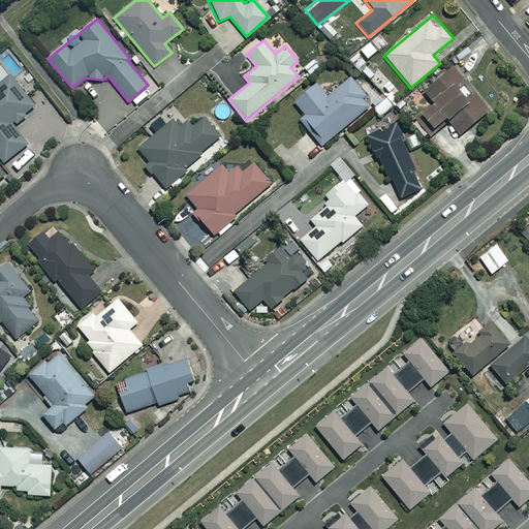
[(378,52),(370,41),(359,50),(367,60),(378,52)]
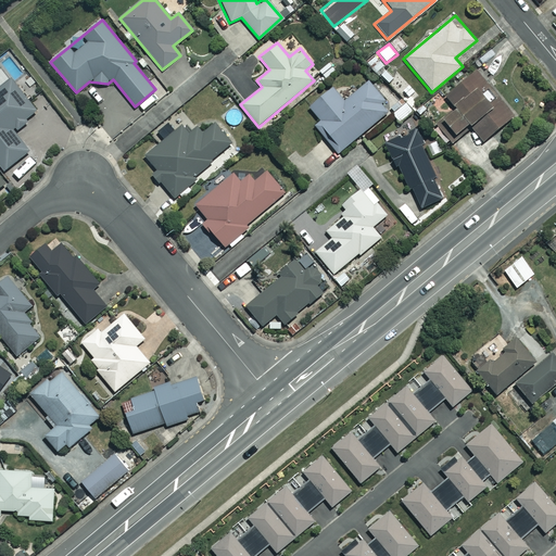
[(514,116),(476,71),(444,97),(454,109),(442,119),(455,136),(468,126),(482,143),(514,116)]
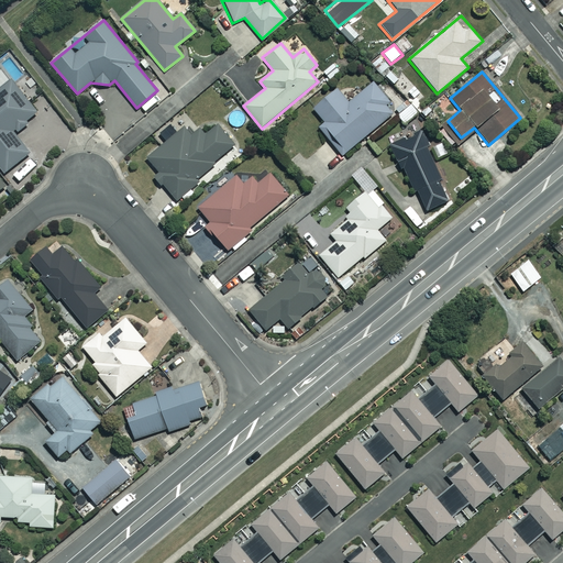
[(14,136),(30,124),(28,121),(36,114),(9,79),(0,86),(0,168),(4,175),(30,155),(14,136)]
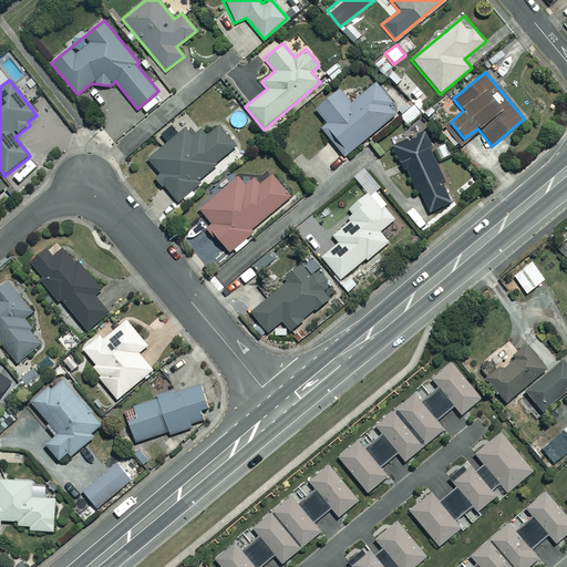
[(387,93),(390,91),(382,82),(379,84),(377,81),(350,103),(337,86),(312,107),(326,124),(319,130),(344,158),(395,115),(393,112),(398,107),(387,93)]
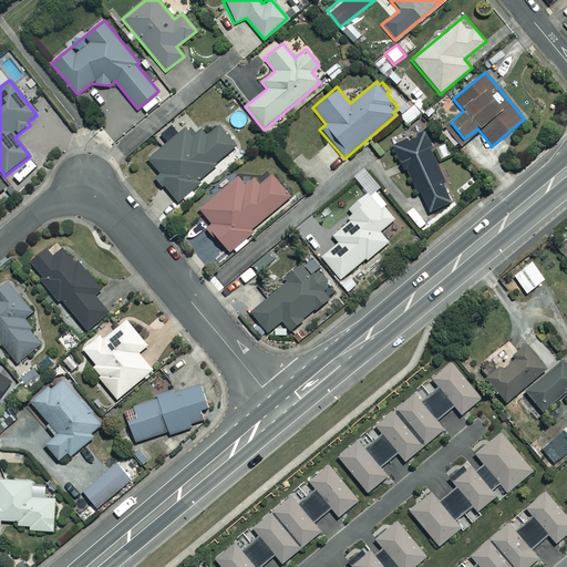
[(421,115),(411,102),(397,113),(406,126),(421,115)]
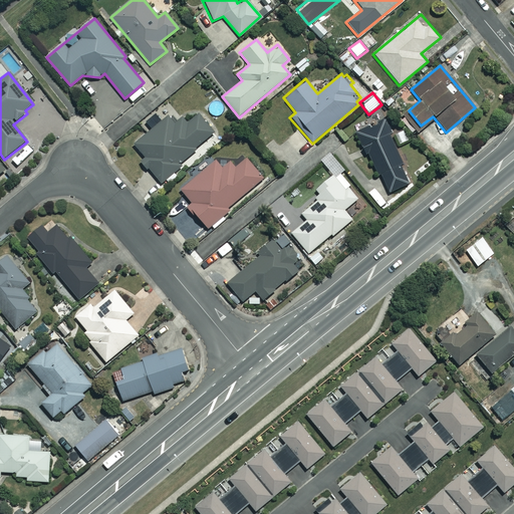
[(146,172),(150,169),(161,183),(180,167),(178,164),(196,150),(194,148),(214,132),(198,113),(187,122),(182,116),(174,122),(169,116),(135,145),(146,158),(139,164),(146,172)]
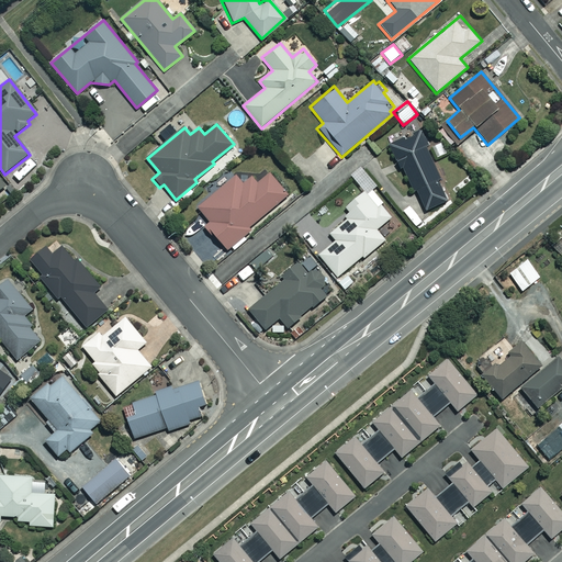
[(404,176),(412,194),(414,193),(423,212),(447,202),(438,182),(442,180),(420,128),(386,145),(401,177),(404,176)]
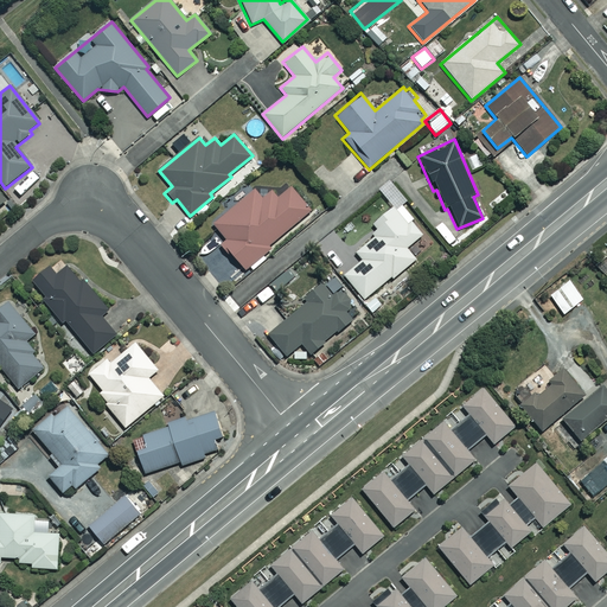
[(246,272),(250,268),(253,270),(267,257),(264,255),(270,250),(268,247),(311,210),(291,186),(276,198),(270,191),(262,199),(254,190),(213,224),(227,240),(222,243),(246,272)]
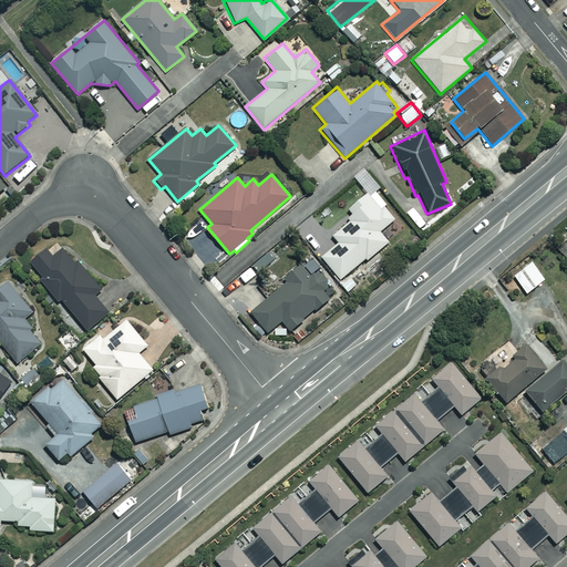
[(322,258),(341,279),(364,258),(367,261),(388,243),(380,233),(395,218),(384,206),(385,204),(377,194),(382,189),(371,177),(360,187),(366,194),(348,209),(356,218),(333,237),(339,243),(322,258)]
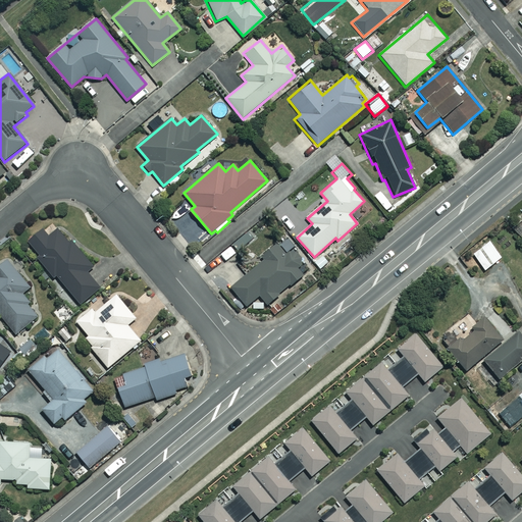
[(36,259),(53,278),(55,276),(81,304),(100,286),(87,273),(94,266),(59,228),(49,238),(42,229),(28,243),(40,256),(36,259)]
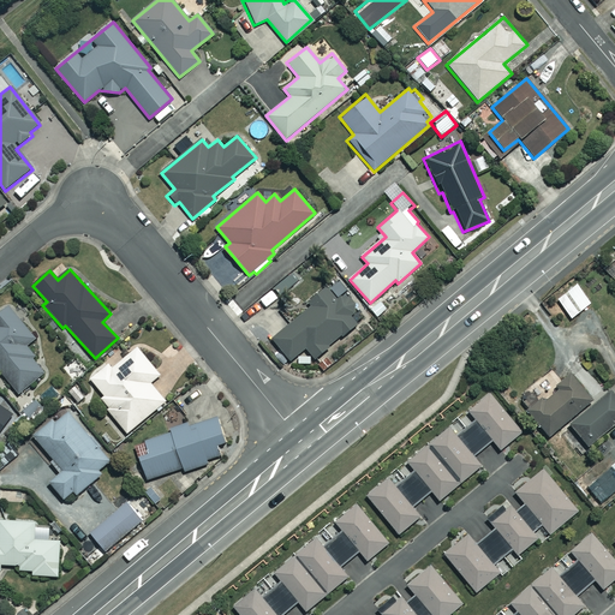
[(592,303),(577,282),(556,299),(572,320),(592,303)]
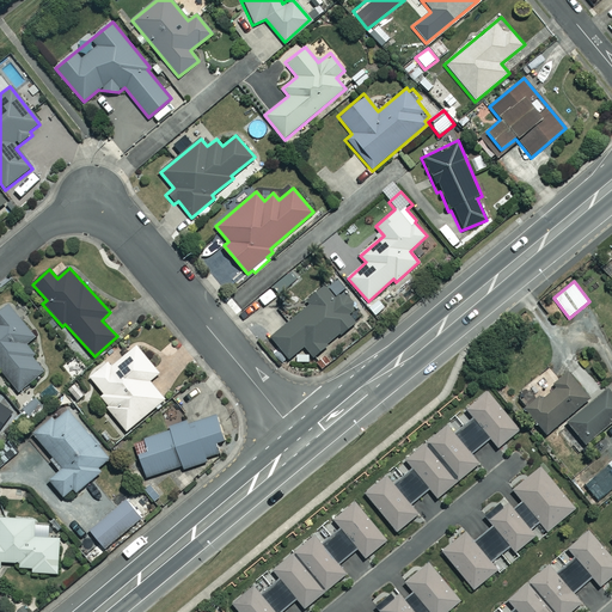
[(343,293),(336,299),(324,286),(307,301),(310,304),(270,337),(288,359),(304,346),(313,356),(354,322),(349,314),(356,308),(343,293)]
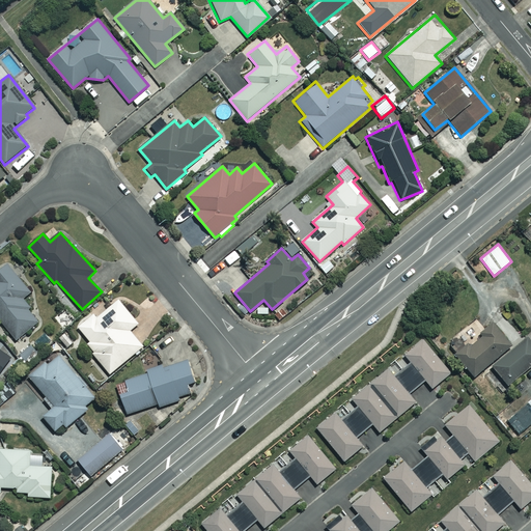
[(38,322),(20,299),(29,290),(7,264),(0,270),(0,319),(17,340),(38,322)]
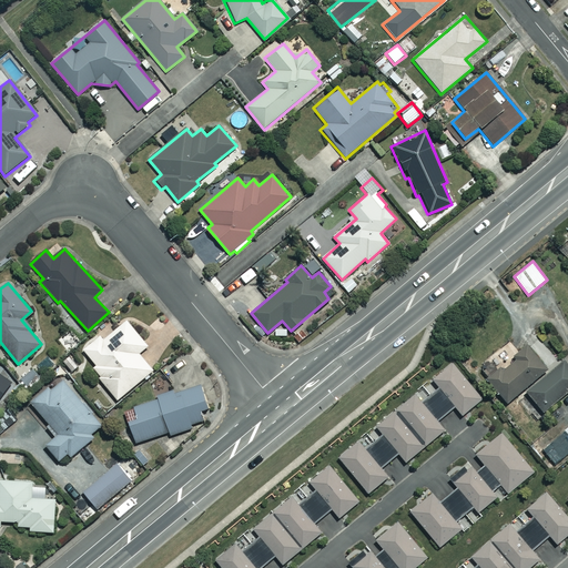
[(148,346),(128,322),(104,340),(101,336),(83,351),(95,365),(91,368),(117,399),(152,371),(138,354),(148,346)]
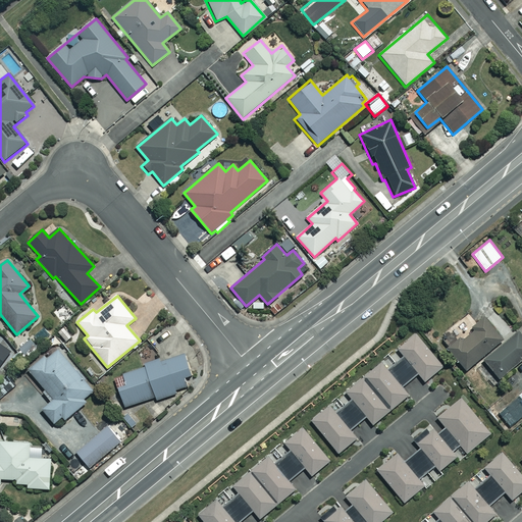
[(470,332),(468,330),(446,349),(465,372),(504,340),(484,316),(471,327),(473,330),(470,332)]
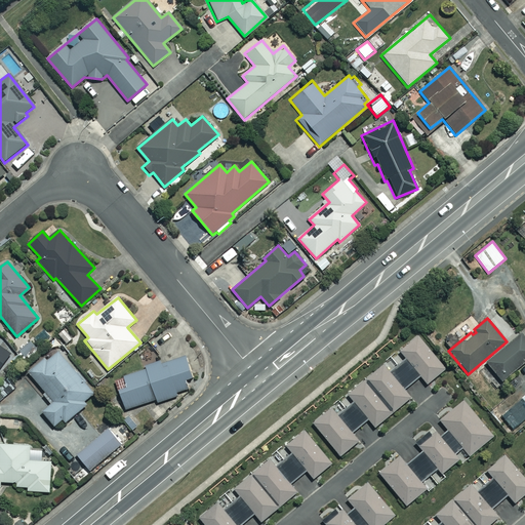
[(524,362),(524,336),(522,332),(485,363),(501,382),(524,362)]
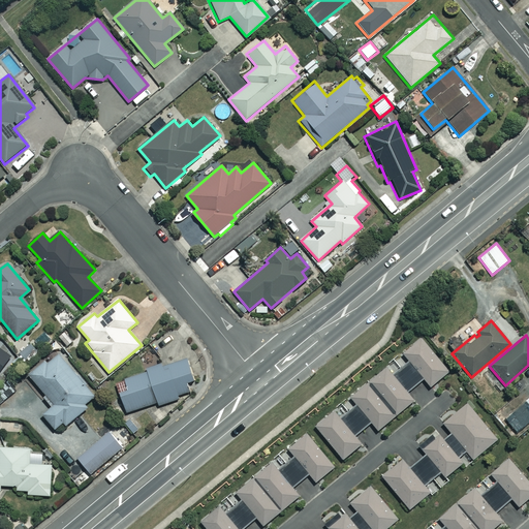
[(367,383),(394,416),(413,401),(408,395),(427,380),(431,386),(448,371),(421,338),(403,353),(410,362),(393,376),(386,368),(367,383)]
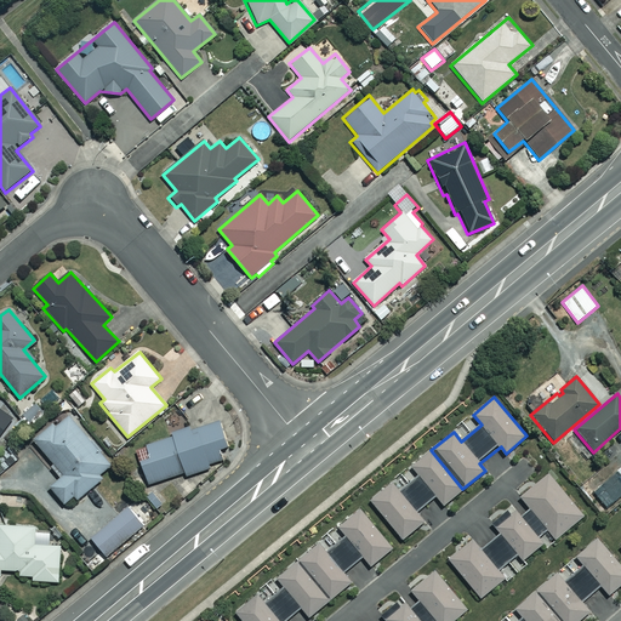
[(0,433),(12,417),(0,408),(0,433)]
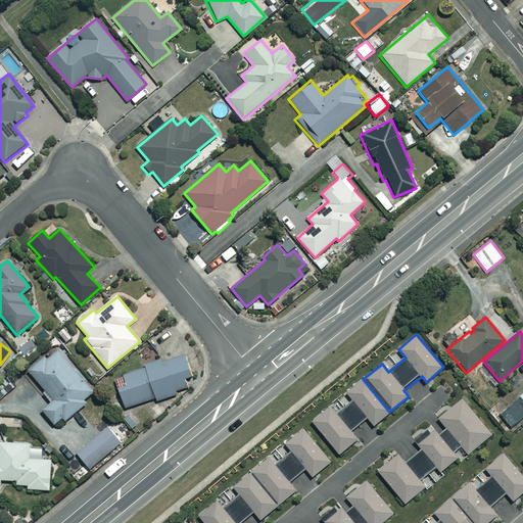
[(42,410),(54,425),(61,419),(63,422),(86,403),(83,400),(93,391),(59,349),(47,360),(44,355),(27,369),(44,390),(42,392),(50,403),(42,410)]
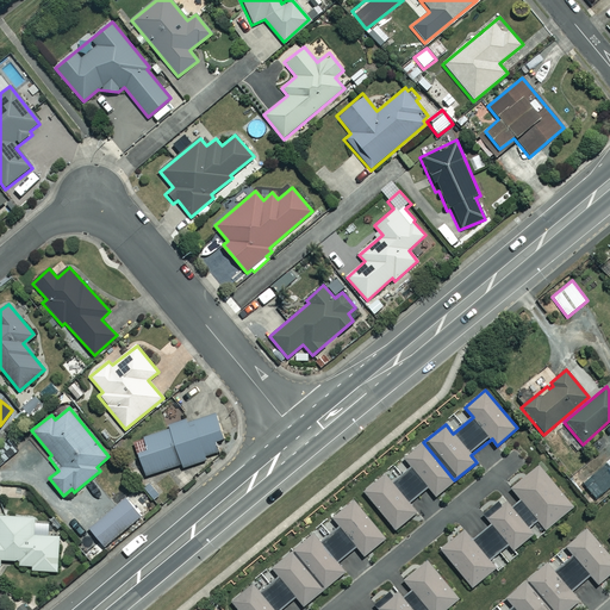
[(170,429),(181,464),(182,471),(209,462),(206,456),(218,453),(215,441),(222,439),(213,412),(169,425),(170,429)]
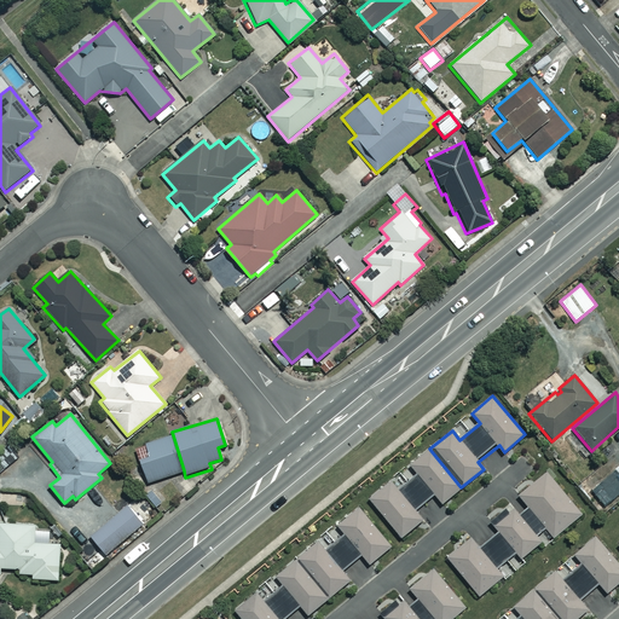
[(184,470),(173,435),(145,444),(149,456),(140,460),(148,482),(184,470)]
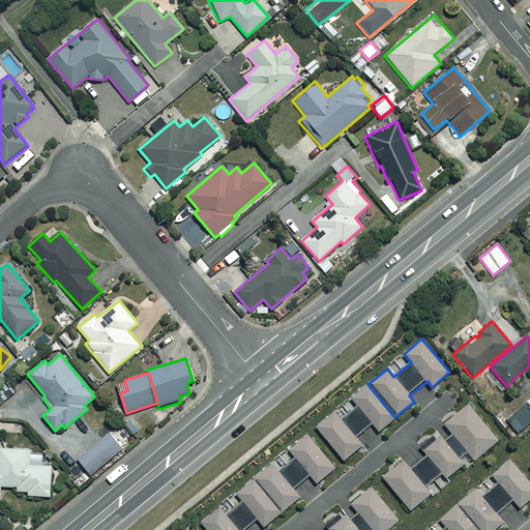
[(334,412),(317,428),(343,460),(361,445),(354,437),(372,423),(378,431),(394,417),(367,384),(351,399),(358,406),(341,419),(334,412)]
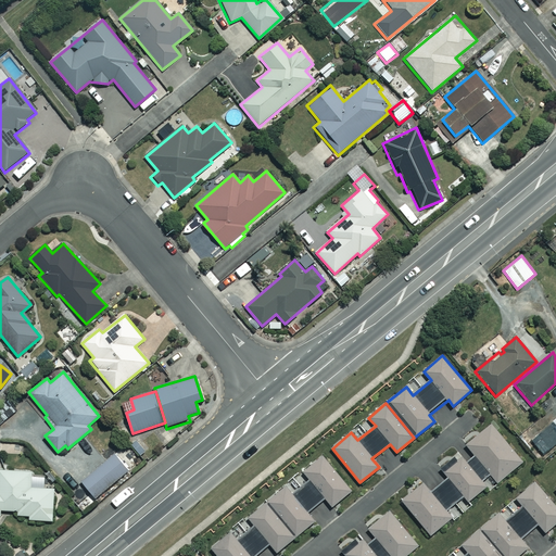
[(555,447),(555,427),(553,424),(531,441),(545,457),(555,447)]
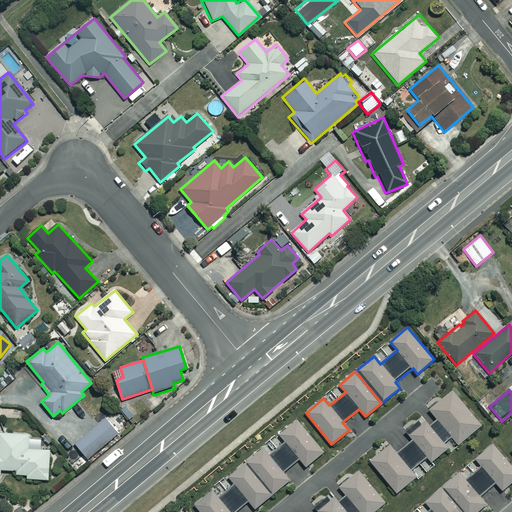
[(369,460),(396,493),(415,477),(410,471),(428,457),(431,461),(447,448),(444,444),(452,438),(458,444),(480,426),(451,391),(429,409),(436,418),(427,425),(418,414),(402,428),(411,438),(395,451),(389,444),(369,460)]
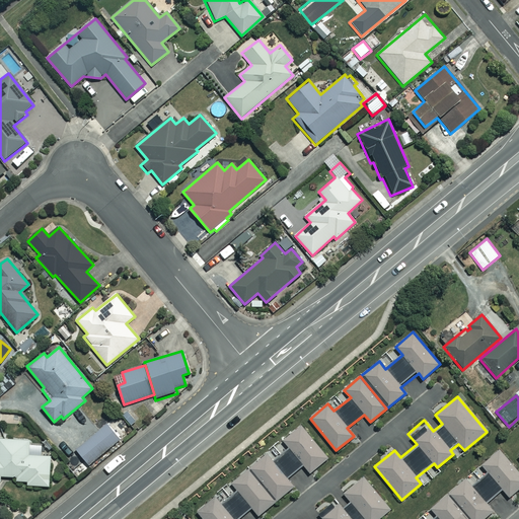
[(105,424),(75,448),(89,465),(120,440),(105,424)]
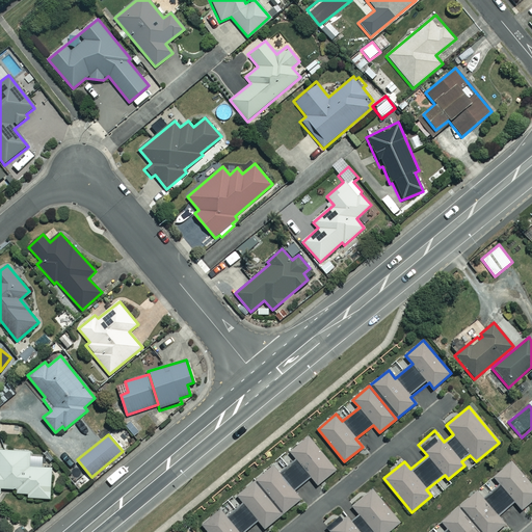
[(254,481),(281,514),(300,499),(294,491),(312,478),(317,484),(335,470),(309,437),(290,452),(296,458),(278,473),(273,466),(254,481)]
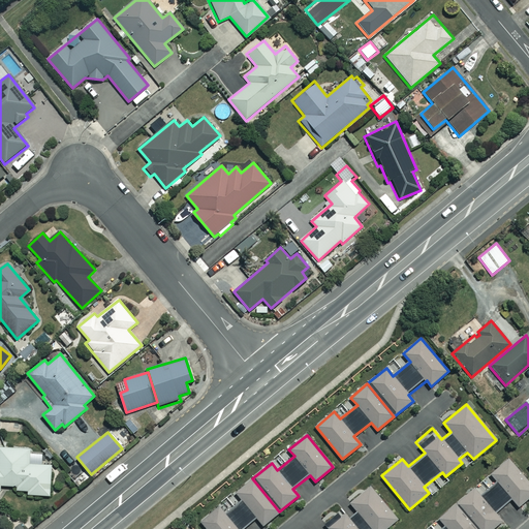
[(28,491),(28,495),(52,496),(53,464),(30,463),(31,448),(0,446),(0,492),(1,492),(1,487),(14,487),(14,490),(28,491)]
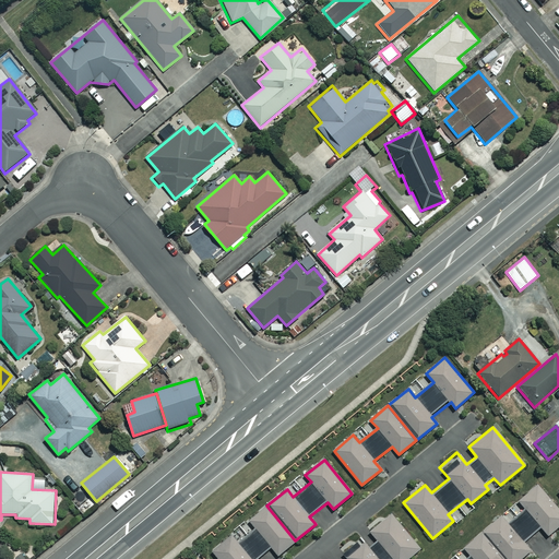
[(540,528),(548,536),(558,526),(558,508),(537,483),(516,499),(526,511),(508,525),(501,518),(483,532),(504,558),(520,558),(530,551),(522,544),(540,528)]
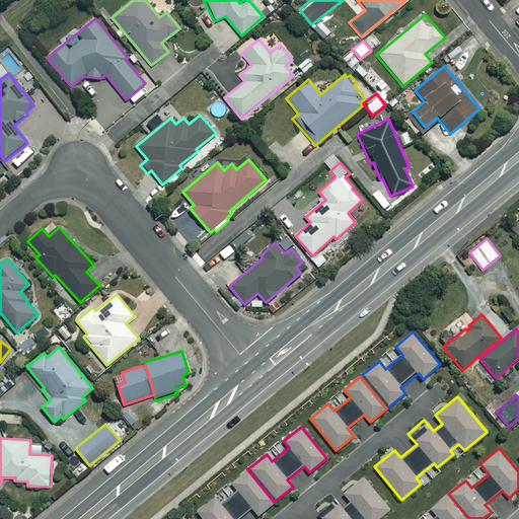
[(274,502),(247,469),(231,483),(236,488),(219,502),(215,497),(197,512),(203,518),(239,518),(252,509),(257,515),(274,502)]
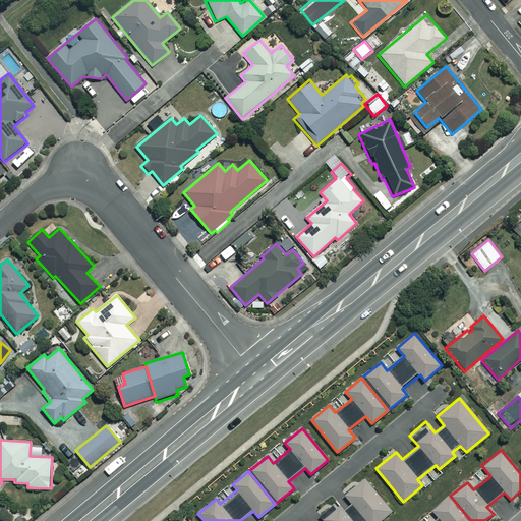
[(379,520),(391,512),(362,478),(344,494),(351,503),(342,510),(338,506),(323,519),(324,520),(379,520)]
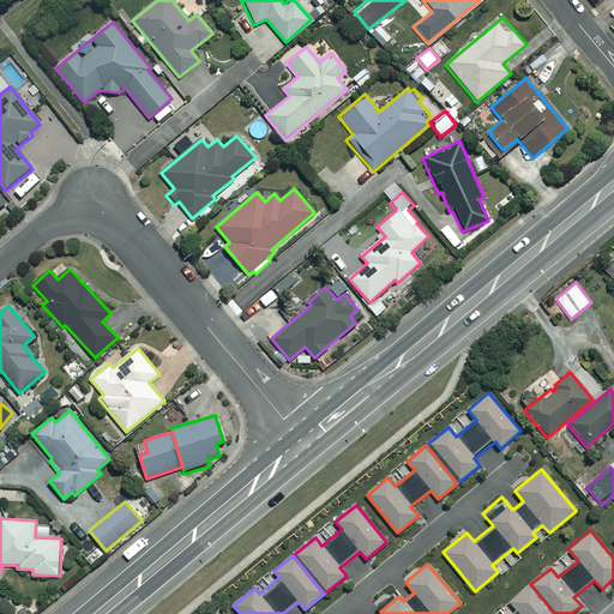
[(554,613),(530,584),(510,601),(517,609),(511,613),(554,613)]
